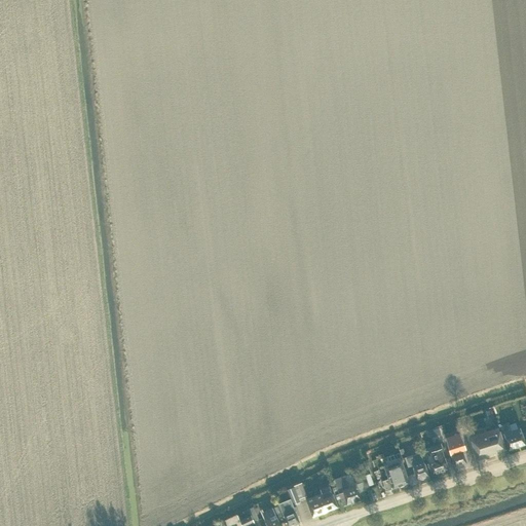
[(500,426),(502,435),(504,439),(509,451),(525,445),(519,428),(511,431),(509,423),(500,426)]
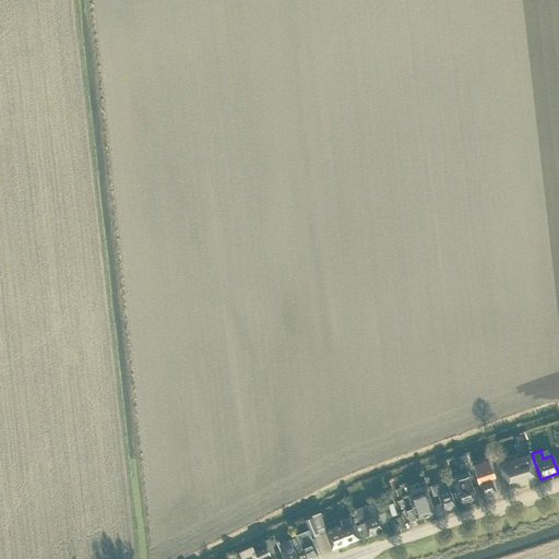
[(456,466),(468,462),(466,455),(454,459),(456,466)]
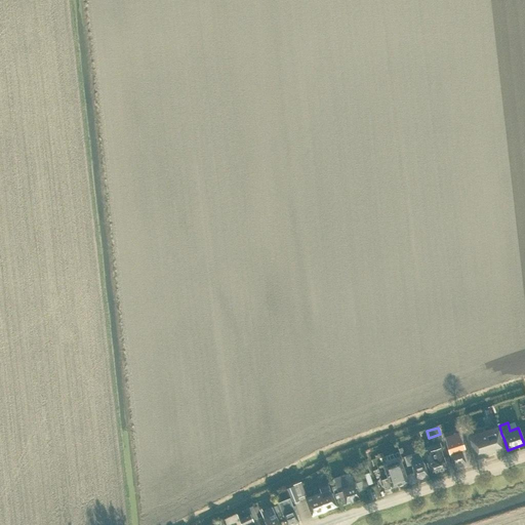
[(492,453),(505,450),(496,428),(469,437),(476,460),(493,454),(492,453)]
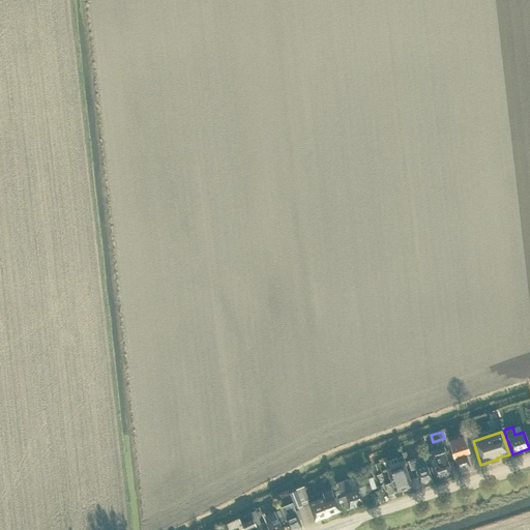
[(458,472),(470,468),(465,454),(468,453),(463,438),(448,442),(458,472)]
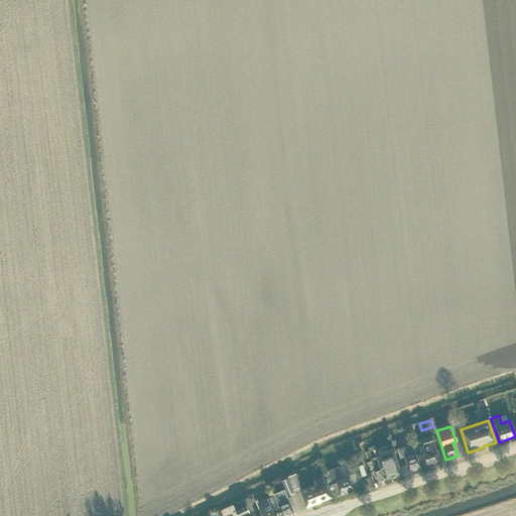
[(423,444),(416,447),(419,457),(423,467),(439,462),(435,450),(432,442),(423,444)]
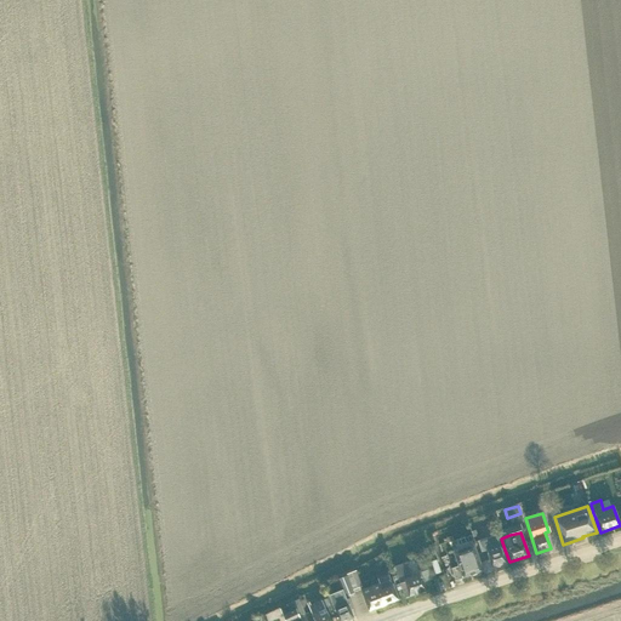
[(496,535),(477,541),(480,552),(486,551),(493,568),(506,564),(500,546),(496,535)]
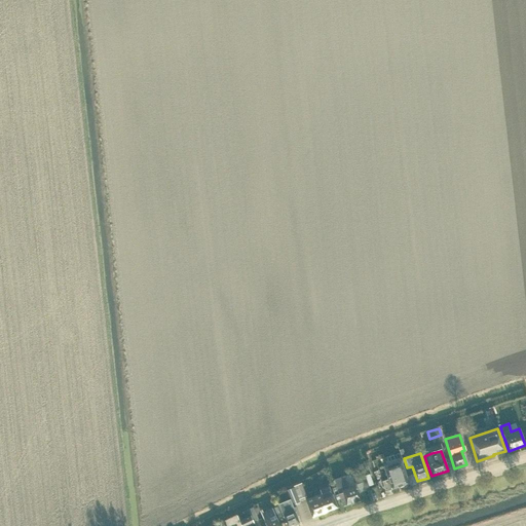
[(391,490),(408,484),(400,460),(385,465),(383,457),(371,461),(374,470),(383,466),(387,480),(382,482),(385,491),(391,489),(391,490)]
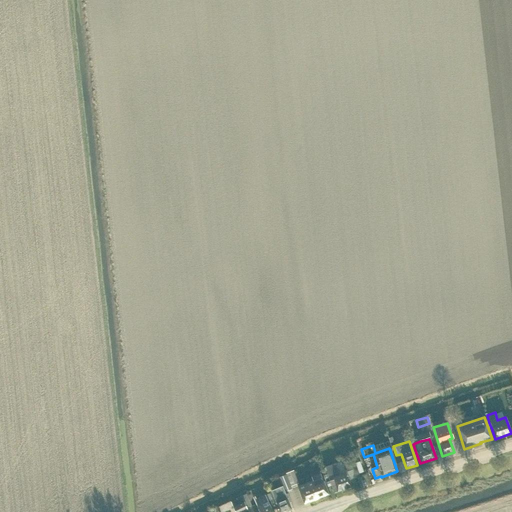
[(335,464),(324,467),(327,474),(329,480),(329,481),(331,486),(333,493),(337,491),(337,492),(351,487),(348,480),(355,478),(352,470),(338,475),(335,464)]
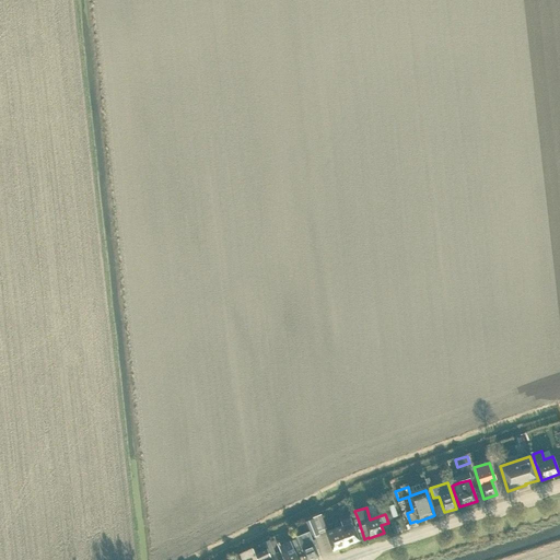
[(312,517),(313,518),(318,532),(326,528),(321,514),(312,517)]
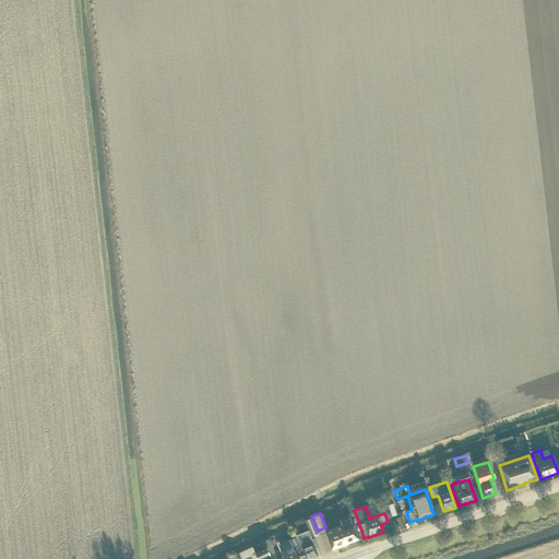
[(309,558),(318,556),(314,549),(318,548),(314,538),(311,540),(310,538),(319,534),(318,531),(312,518),(304,522),(307,532),(296,536),(304,558),(309,558)]
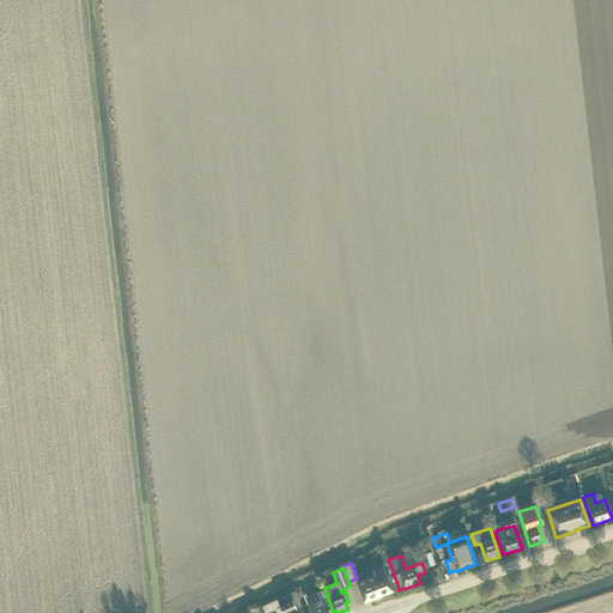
[(374,576),(356,583),(363,604),(393,593),(384,571),(374,576)]
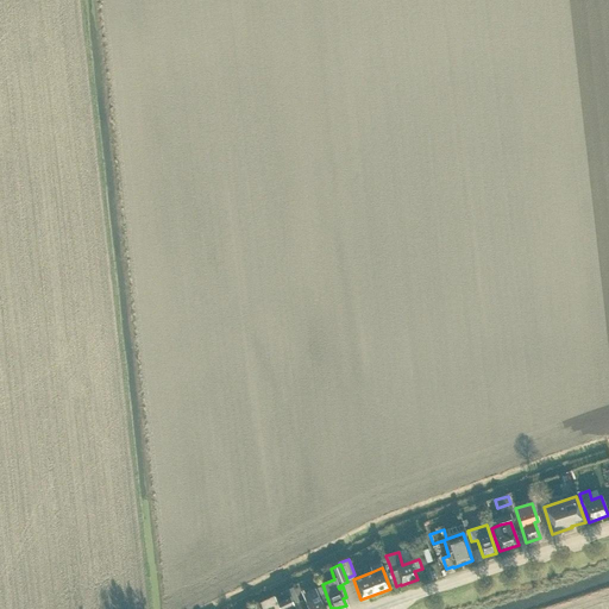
[(295,608),(293,604),(299,602),(293,588),(281,594),(281,595),(274,597),(278,608),(295,608)]
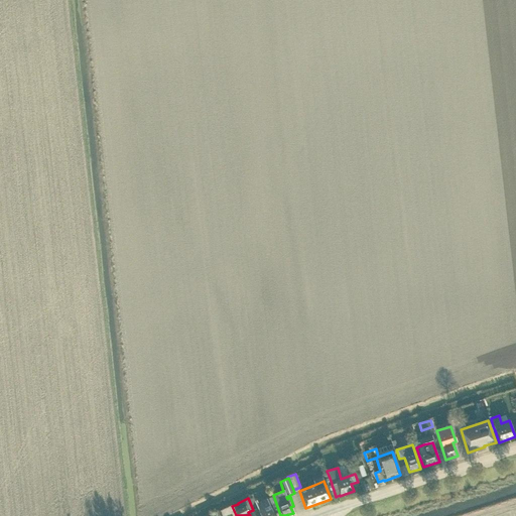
[(273,515),(269,506),(273,504),(271,498),(267,499),(258,503),(257,501),(255,502),(259,511),(260,515),(273,515)]
